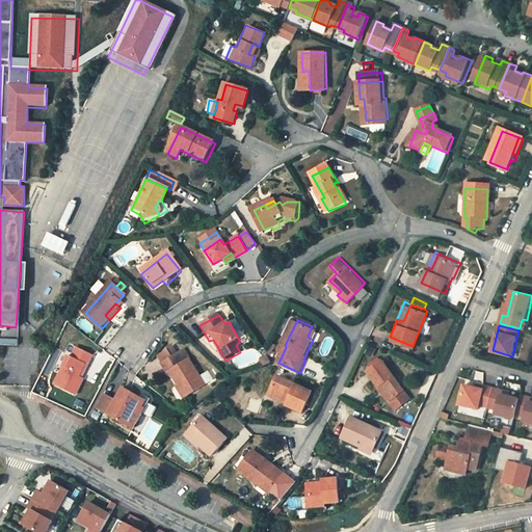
[(317,329),(312,326),(308,337),(313,340),(317,329)]
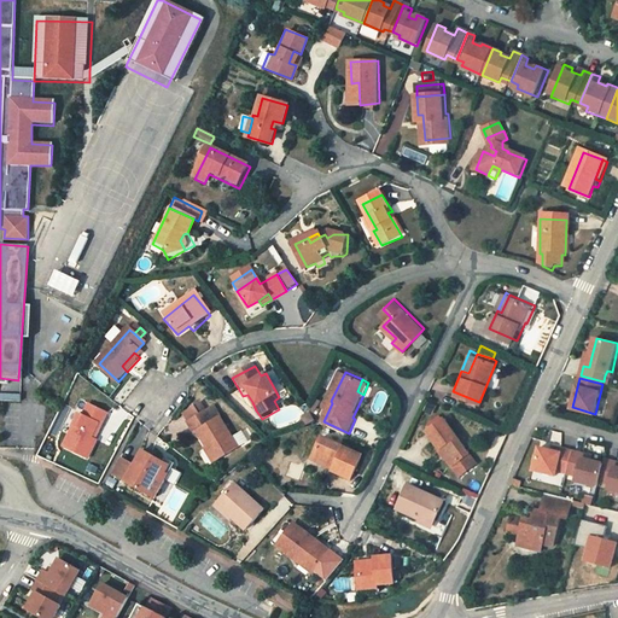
[(249,414),(256,410),(252,402),(244,407),(249,414)]
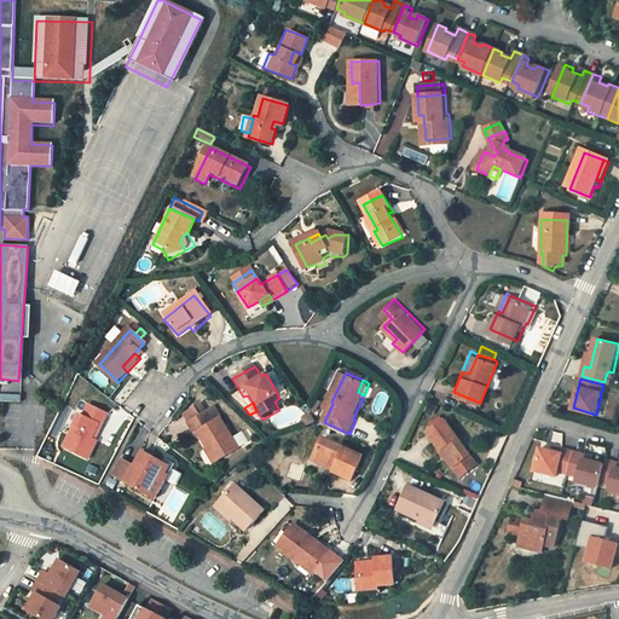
[(81,411),(75,408),(59,441),(84,455),(92,438),(85,434),(92,422),(98,424),(103,414),(85,404),(81,411)]
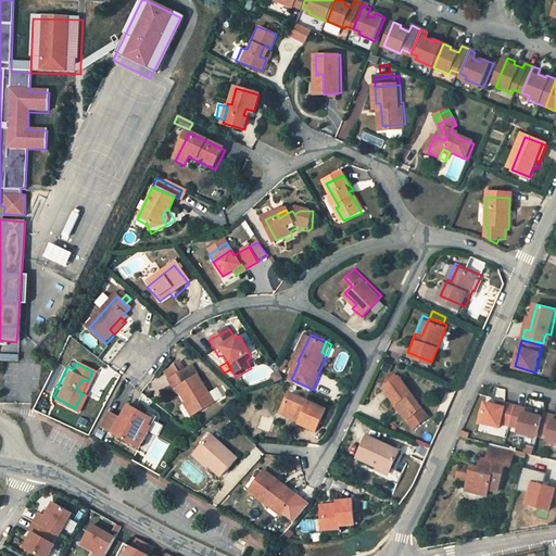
[(166,374),(169,379),(186,370),(184,365),(166,374)]
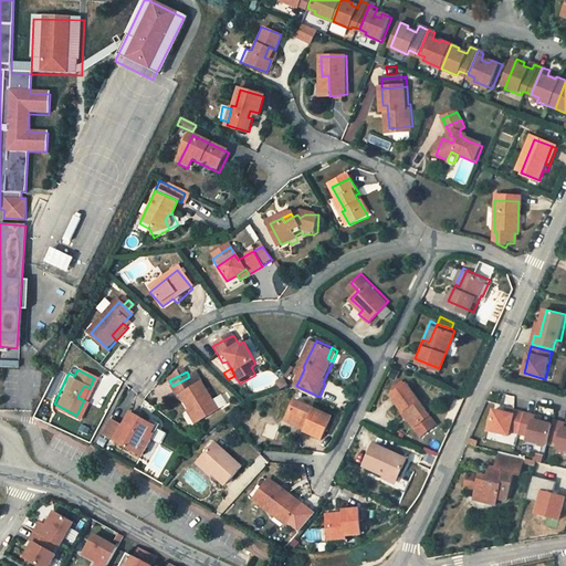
[(199,421),(219,411),(197,374),(189,377),(173,386),(178,395),(182,394),(199,421)]
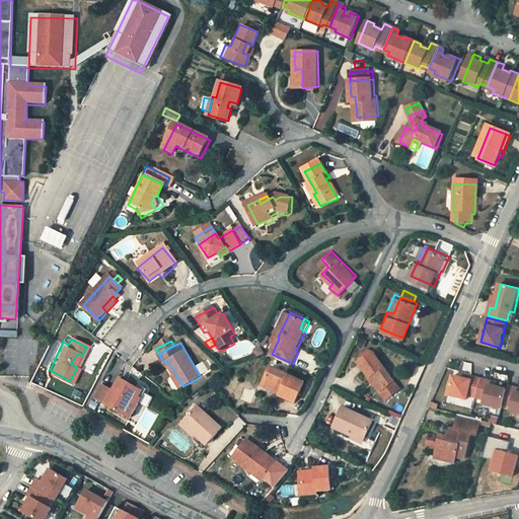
[(357,359),(378,389),(394,378),(374,348),(357,359)]
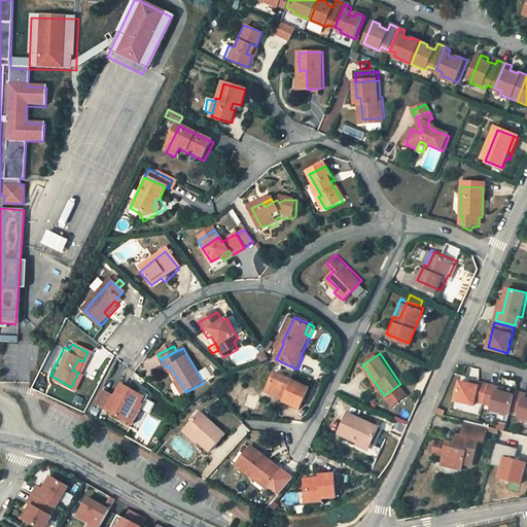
[(207,367),(200,371),(205,381),(211,378),(207,367)]
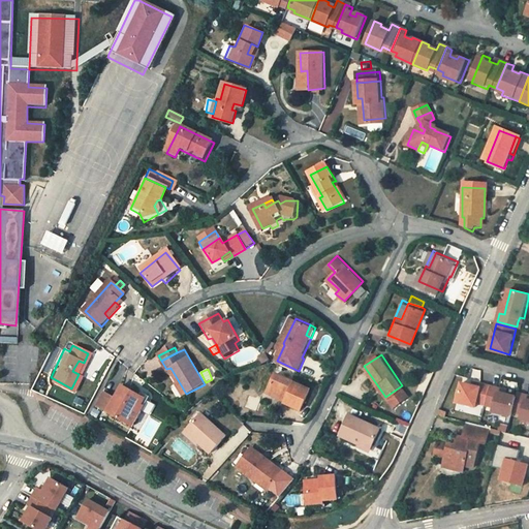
[(306,409),(315,389),(281,374),(274,391),(292,399),(290,403),(306,409)]
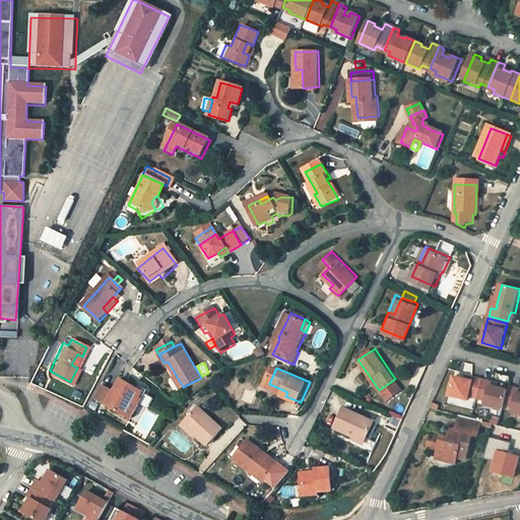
[(473,376),(472,379),(463,377),(453,374),(449,389),(468,394),(467,399),(475,401),(476,398),(481,378),(473,376)]
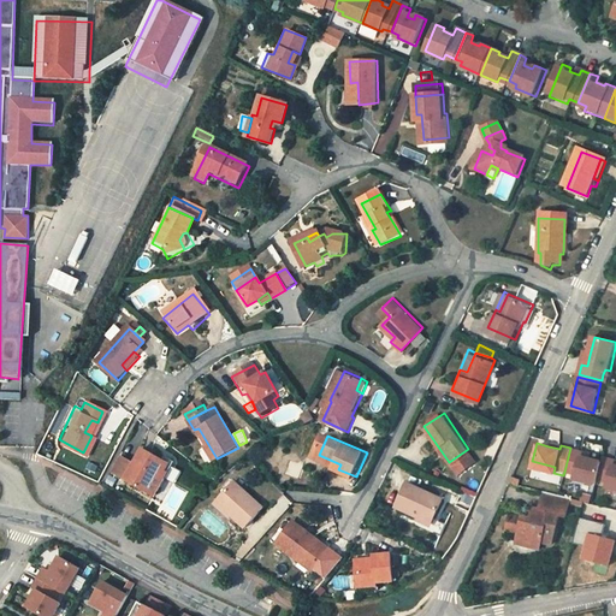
[(149,491),(167,458),(138,445),(130,461),(117,454),(107,469),(122,477),(149,491)]
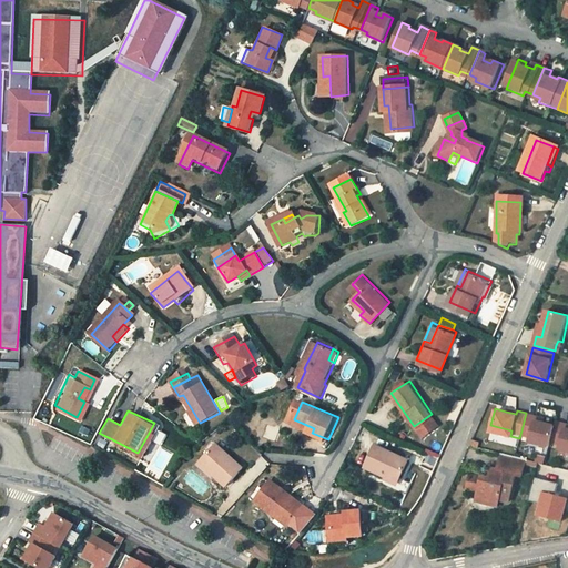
[(549,443),(555,425),(545,423),(534,419),(535,415),(526,413),(520,435),(530,437),(529,442),(548,446),(549,443)]
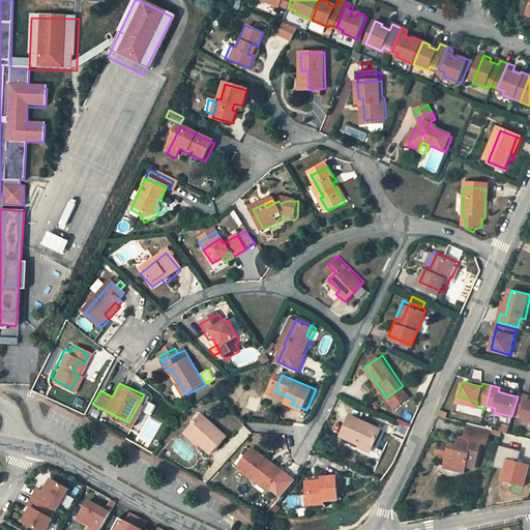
[(406,391),(403,386),(386,398),(390,403),(406,391)]
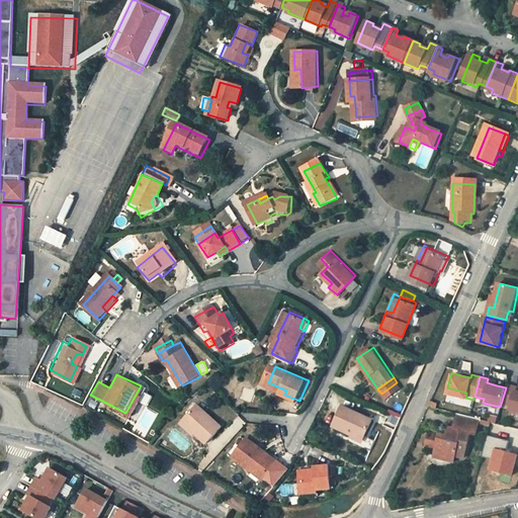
[(517,391),(514,390),(515,385),(507,383),(506,387),(501,404),(510,406),(509,410),(517,412),(517,391)]
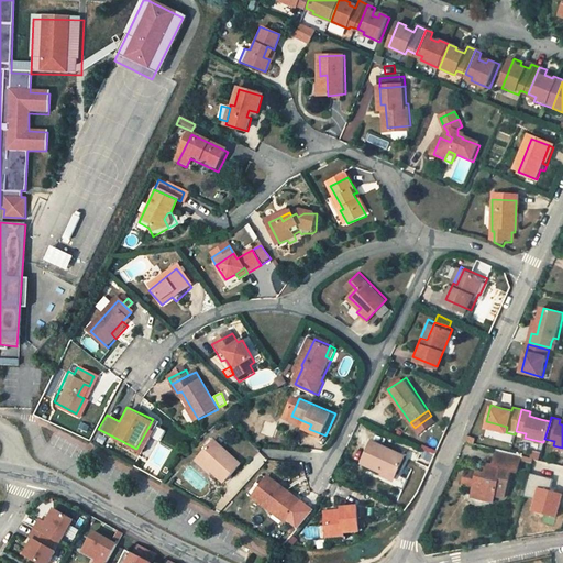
[(152,434),(146,432),(136,449),(143,451),(152,434)]
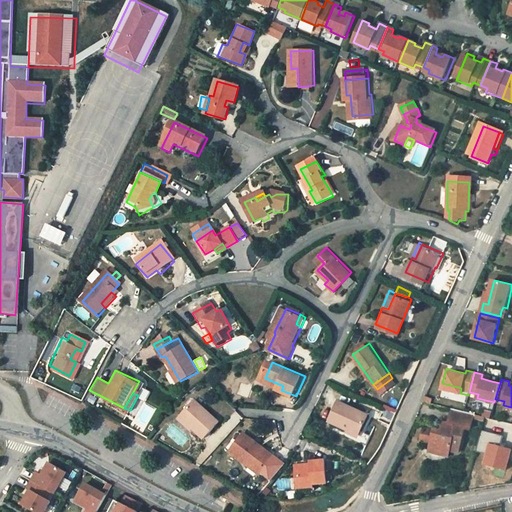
[(366,414),(336,400),(327,420),(357,434),(366,414)]
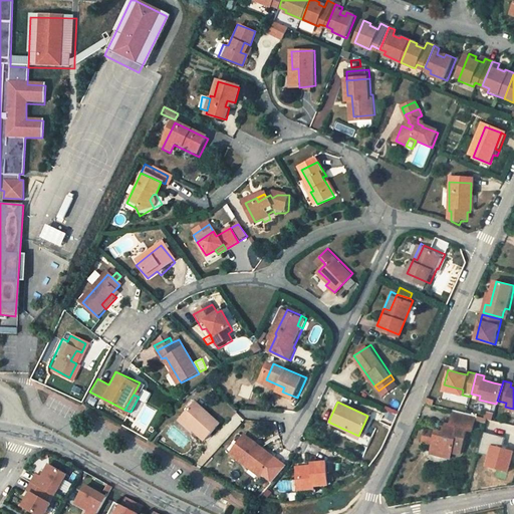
[(220,424),(194,405),(179,425),(206,444),(220,424)]
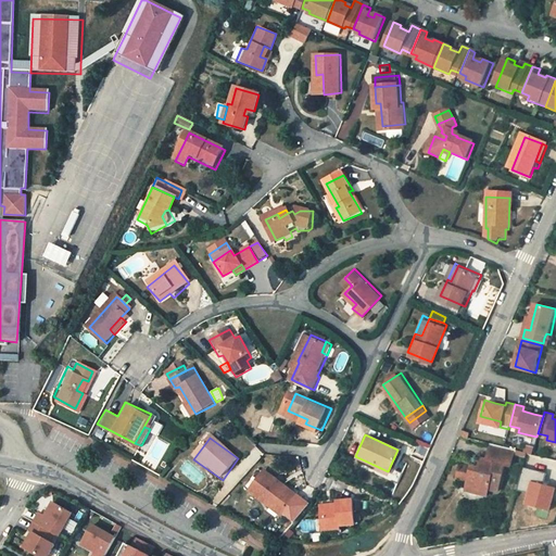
[(466,481),(474,483),(471,490),(484,494),(487,487),(495,489),(504,463),(509,464),(514,449),(504,445),(490,442),(484,457),(480,456),(477,466),(460,462),(456,476),(467,479),(466,481)]
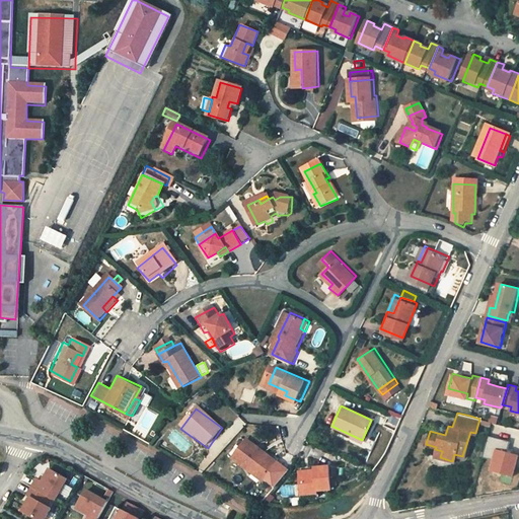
[(395,433),(401,420),(388,414),(383,427),(395,433)]
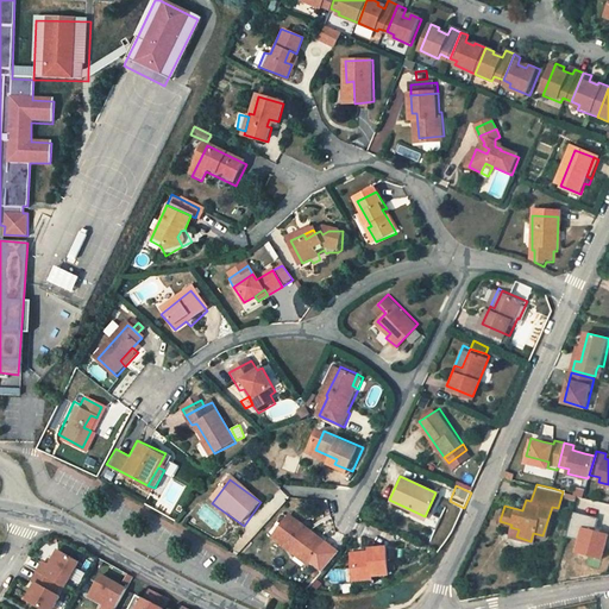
[(567,535),(578,539),(576,552),(600,558),(606,534),(592,531),(595,519),(573,513),(567,535)]
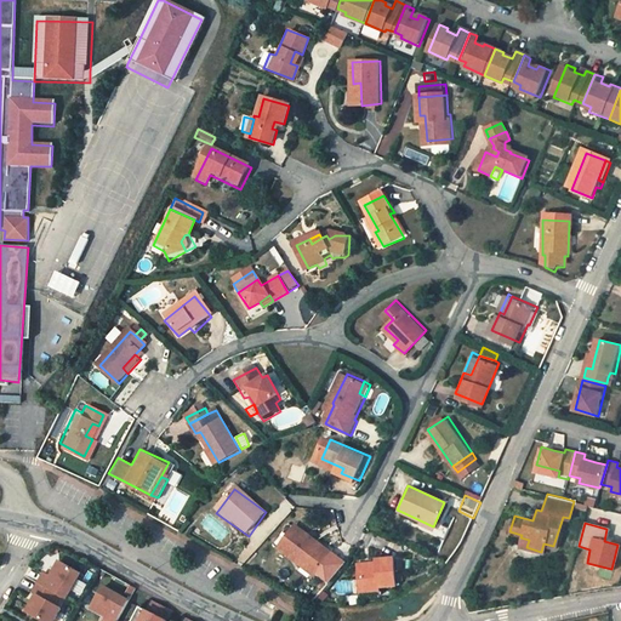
[(278,551),(300,567),(306,558),(322,568),(330,556),(292,529),(278,551)]
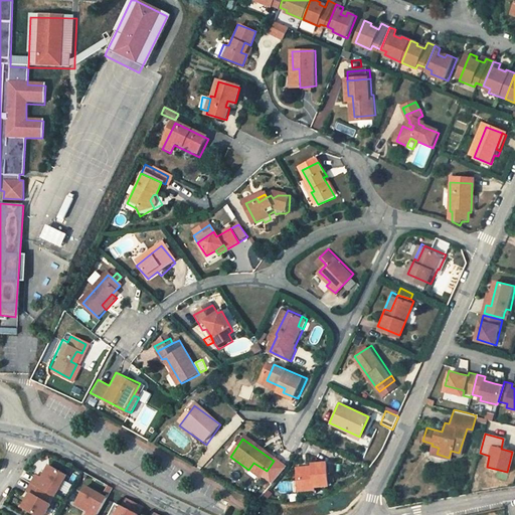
[(267,471),(253,463),(248,470),(262,478),(267,471)]
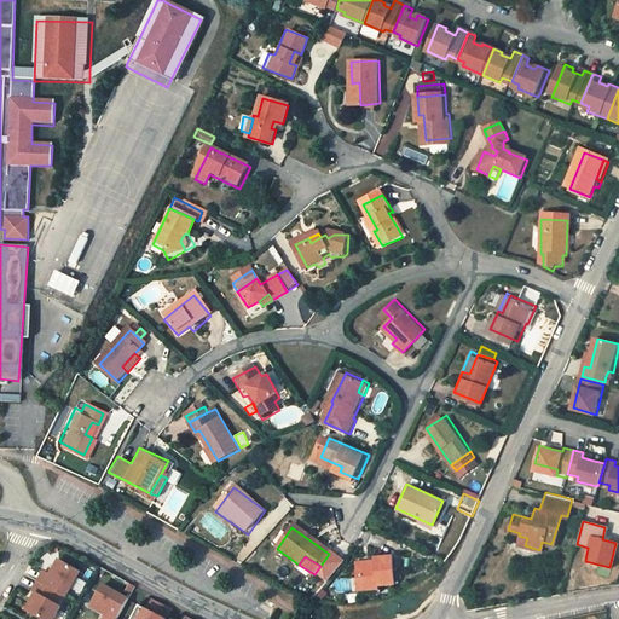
[(372,561),(374,570),(358,572),(363,595),(379,591),(379,585),(398,582),(393,556),(372,561)]
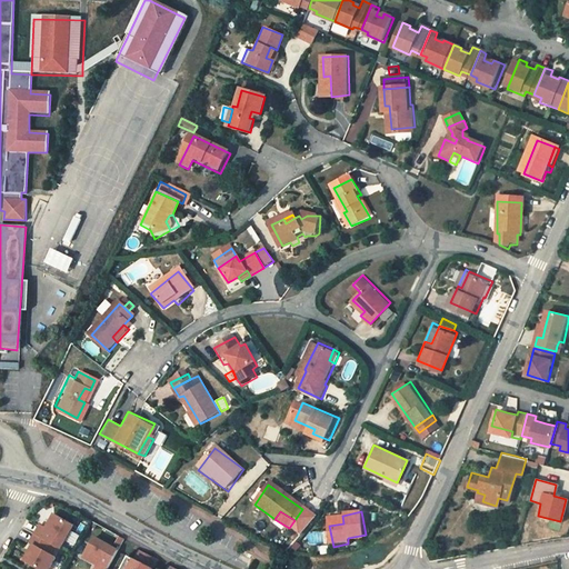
[(55,546),(62,550),(76,528),(50,513),(43,527),(39,526),(29,543),(37,548),(28,562),(40,568),(53,568),(59,559),(50,555),(55,546)]
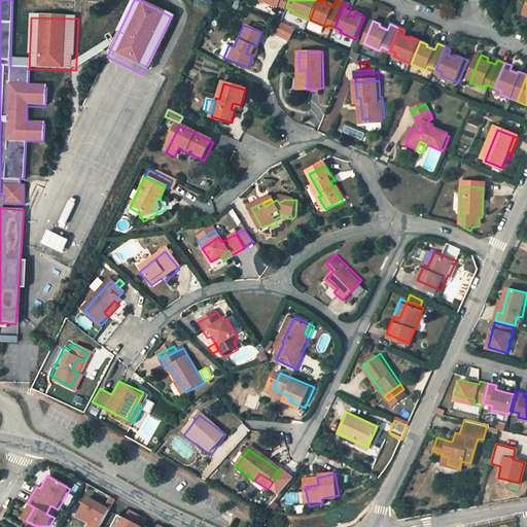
[(303,480),(305,487),(318,485),(317,478),(303,480)]
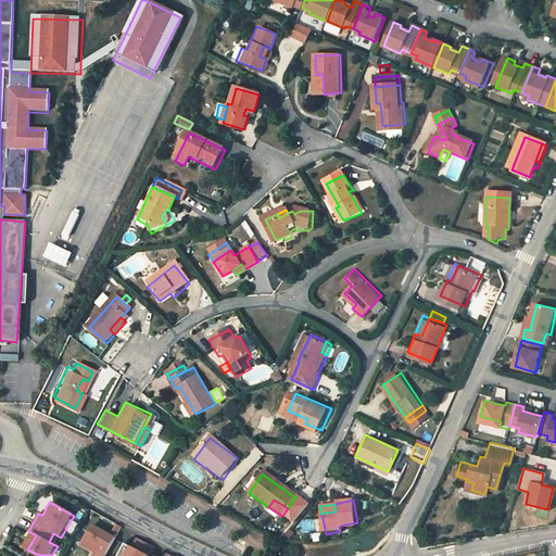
[(81,545),(96,553),(92,555),(104,555),(115,538),(92,526),(81,545)]
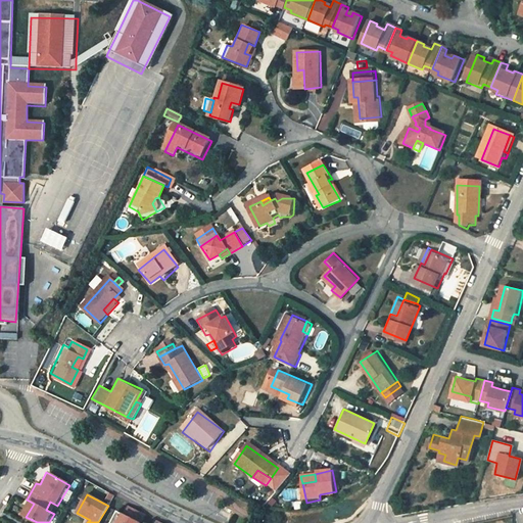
[(159,522),(156,522),(155,522),(142,522),(146,516),(129,507),(125,515),(119,512),(112,522),(159,522)]
